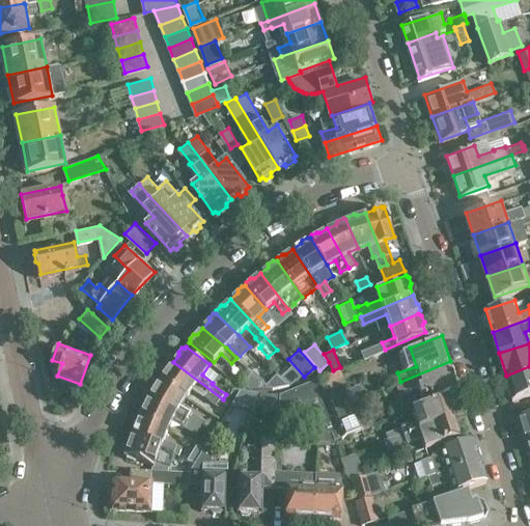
[(450,361),(400,382),(402,387),(407,386),(409,390),(422,385),(425,396),(458,383),(456,380),(457,379),(453,369),(452,365),(451,362),(450,362),(450,361)]
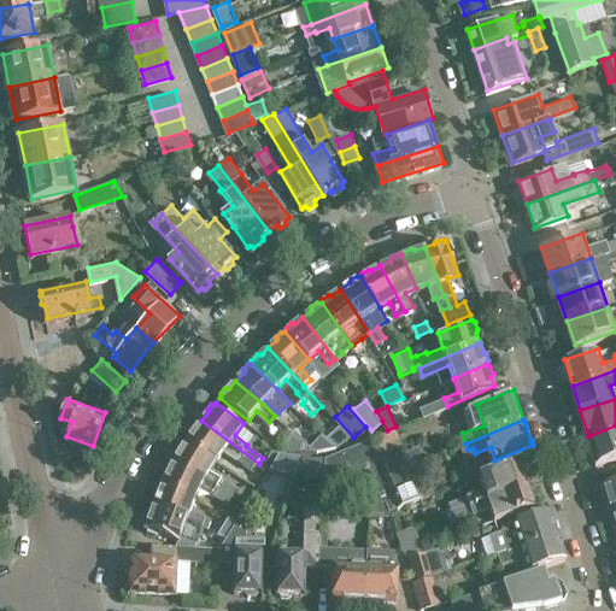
[(191,430),(185,439),(216,459),(223,448),(236,459),(236,458),(253,471),(259,464),(201,421),(194,430),(191,430)]
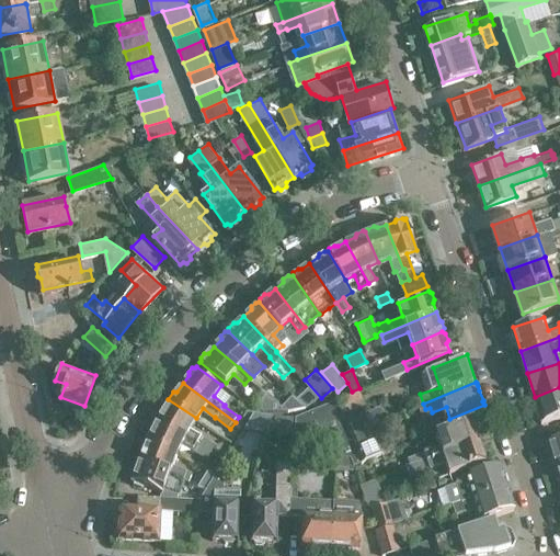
[(306,405),(318,396),(308,386),(297,396),(306,405)]
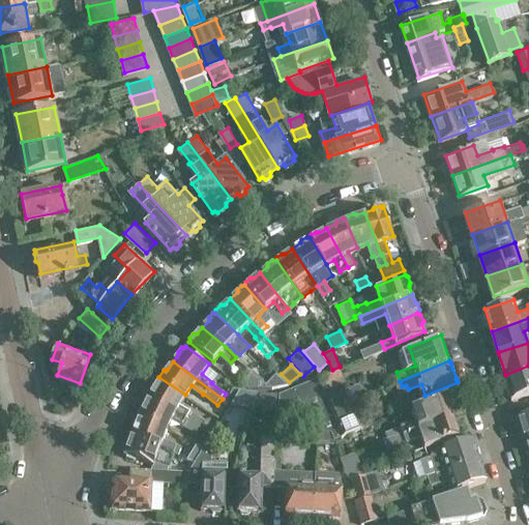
[(528,366),(505,375),(512,396),(528,389),(528,366)]
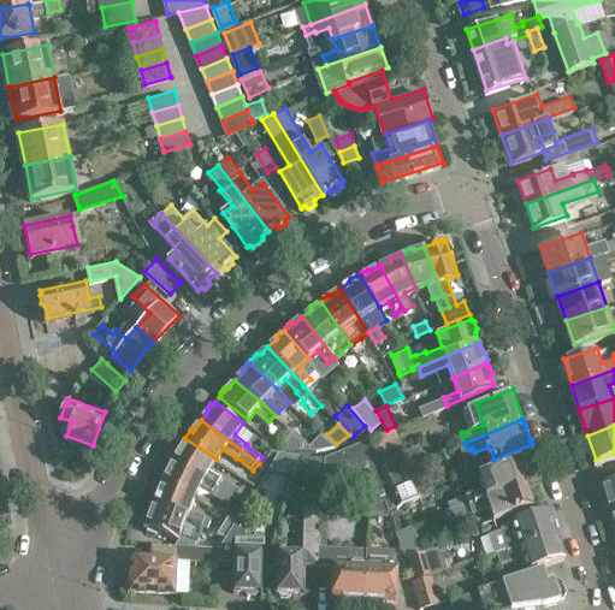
[(315,448),(291,431),(288,437),(288,448),(315,448)]
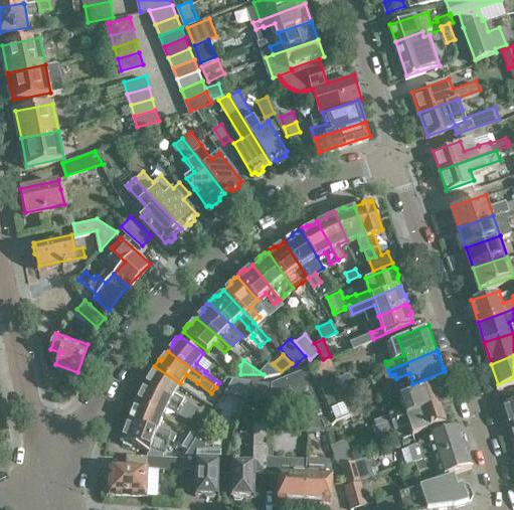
[(259,371),(264,374),(280,371),(270,361),(259,371)]
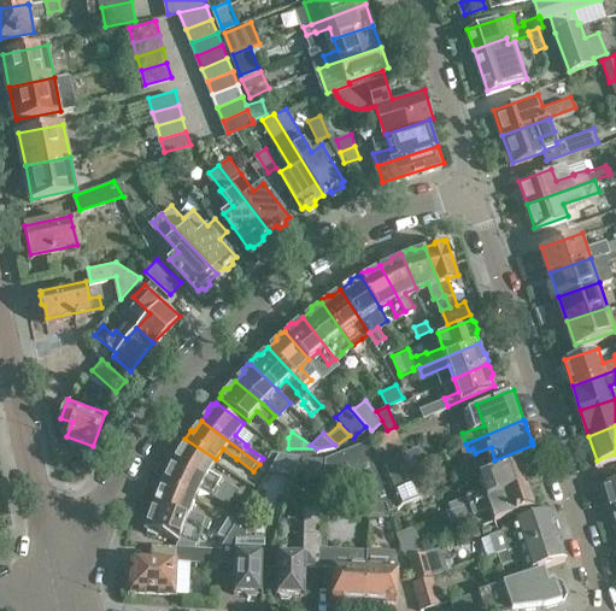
[(350,463),(376,452),(370,438),(342,448),(350,463)]
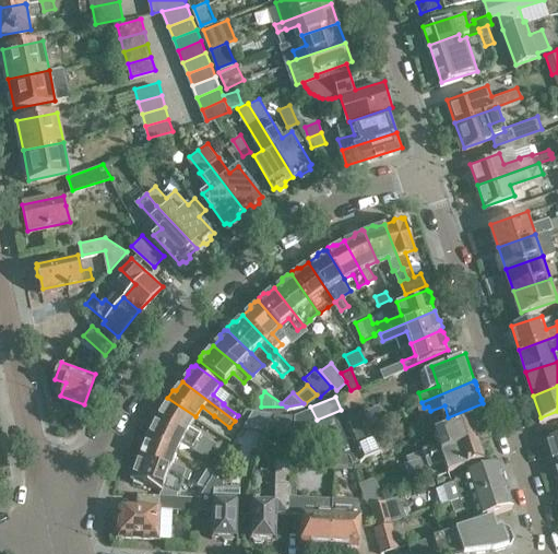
[(189,425),(196,416),(167,398),(162,405),(163,409),(158,417),(212,446),(215,439),(202,432),(189,425)]
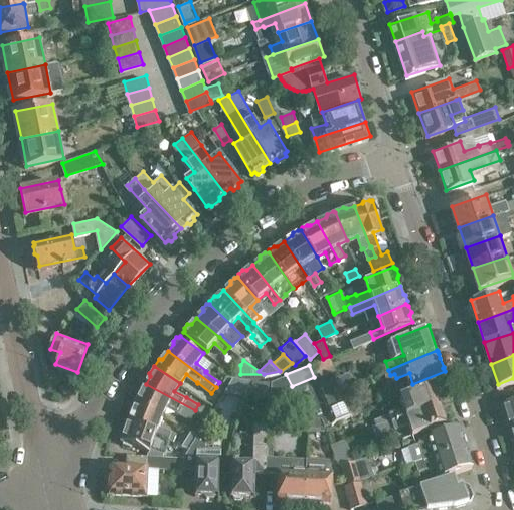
[(339,379),(342,387),(354,382),(349,370),(337,375),(339,379)]
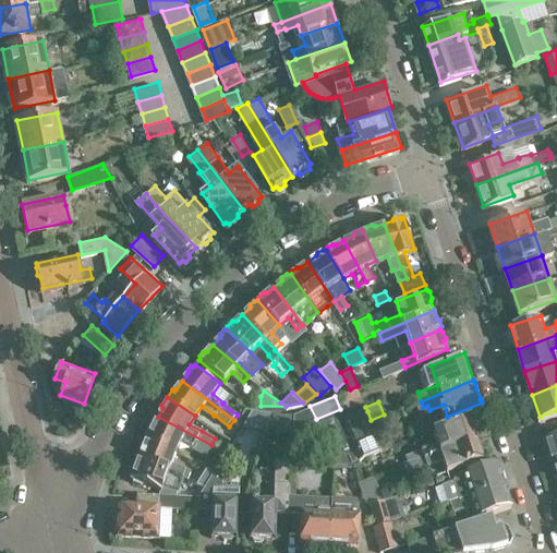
[(294,412),(294,413),(294,419),(293,427),(292,448),(334,451),(347,452),(351,461),(360,457),(344,420),(340,409),(316,419),(310,406),(294,412)]
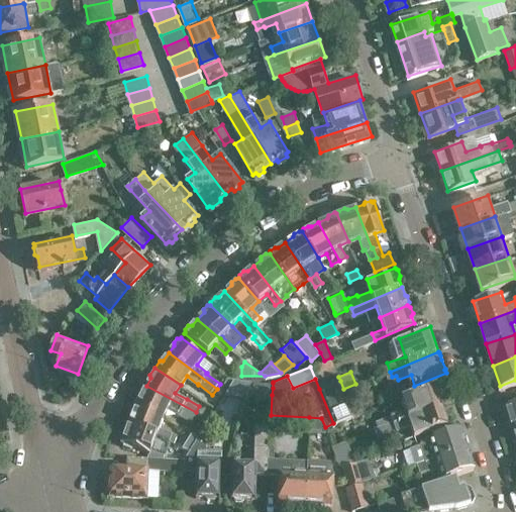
[(247,393),(251,382),(234,379),(228,390),(247,393)]
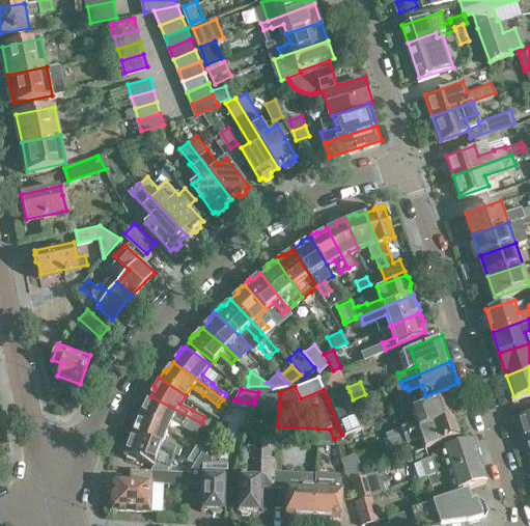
[(258,392),(254,404),(255,404),(279,406),(280,398),(280,393),(280,392),(259,391),(258,392)]
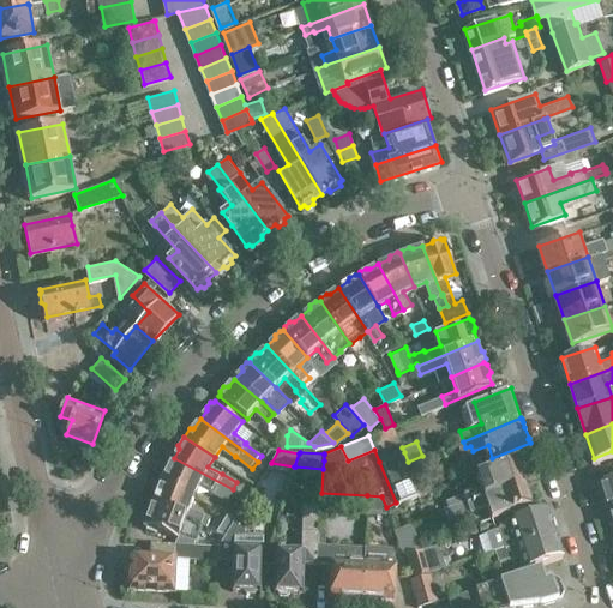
[(404,452),(379,462),(396,503),(421,493),(408,462),(404,452)]
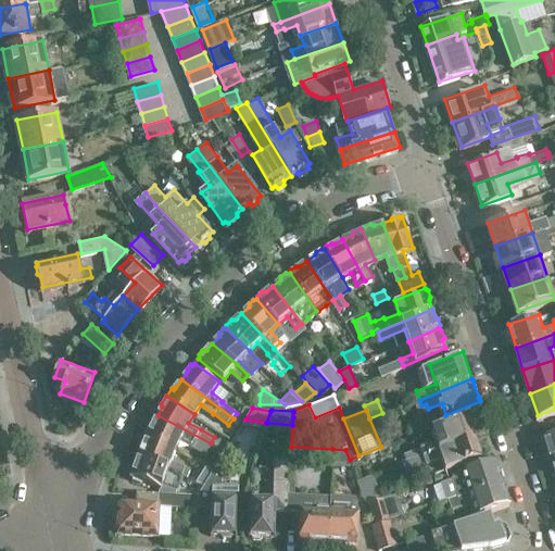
[(150,424),(146,434),(176,448),(181,438),(193,445),(193,443),(207,450),(211,443),(158,415),(152,424),(150,424)]
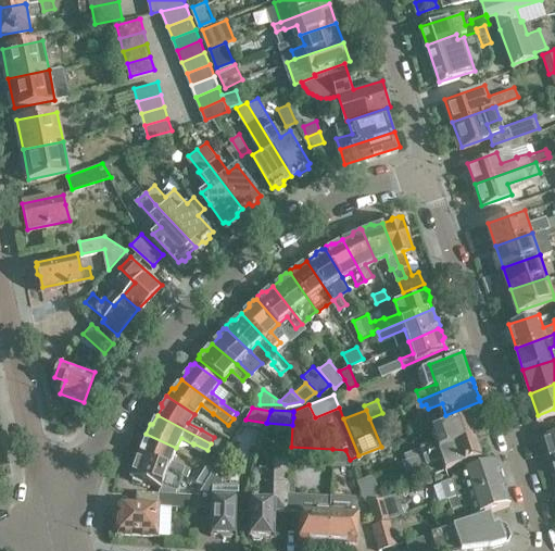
[(403,462),(475,435),(471,427),(474,424),(471,418),(468,417),(467,415),(432,428),(437,439),(404,451),(406,460),(403,461),(403,462)]
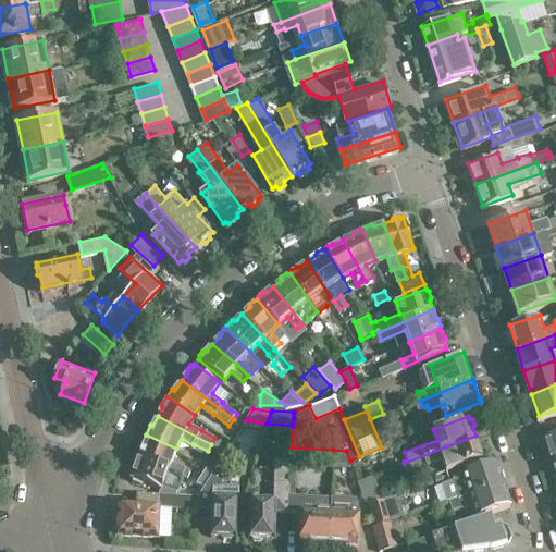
[(555,430),(544,434),(552,458),(555,456),(555,430)]
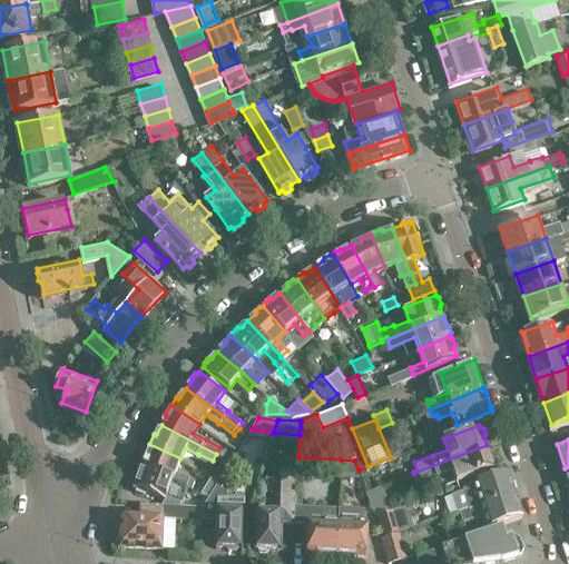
[(147,455),(143,466),(187,483),(187,484),(192,485),(195,477),(189,475),(190,475),(176,470),(180,458),(149,444),(146,452),(147,455)]
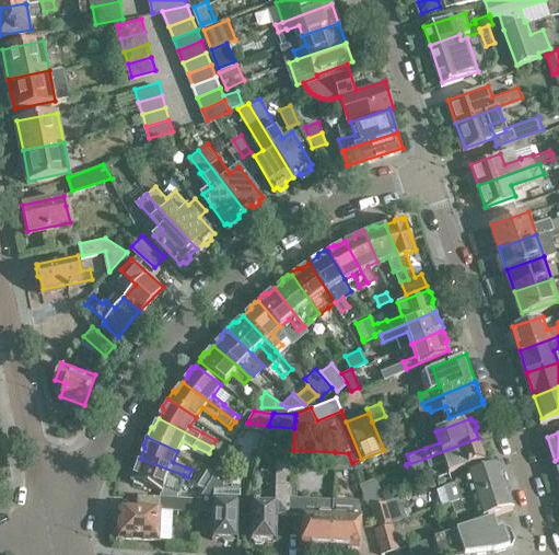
[(431,469),(430,465),(444,460),(449,471),(485,458),(484,454),(486,452),(484,447),(480,446),(478,438),(406,465),(410,476),(431,469)]
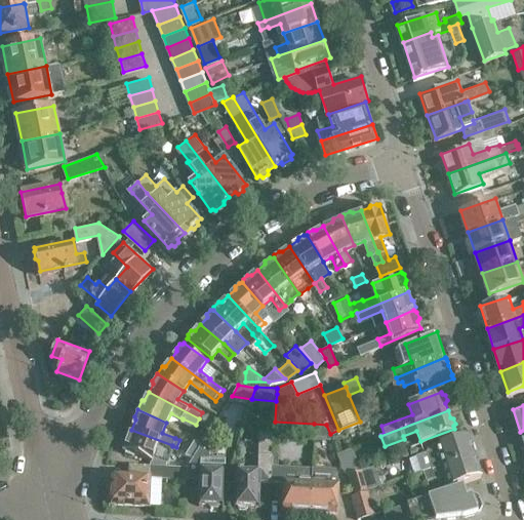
[(330,438),(330,434),(326,425),(314,424),(314,437),(330,438)]
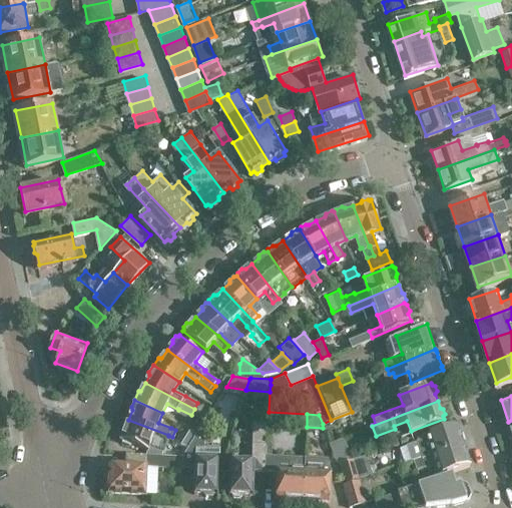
[(147,447),(146,452),(161,453),(162,450),(163,450),(168,436),(168,435),(128,420),(126,427),(123,427),(121,434),(122,436),(122,437),(123,438),(124,441),(130,443),(132,442),(147,447)]
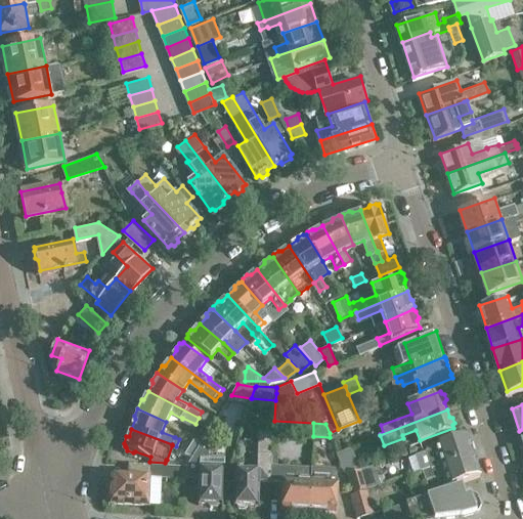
[(427,444),(433,465),(474,450),(468,431),(427,444)]
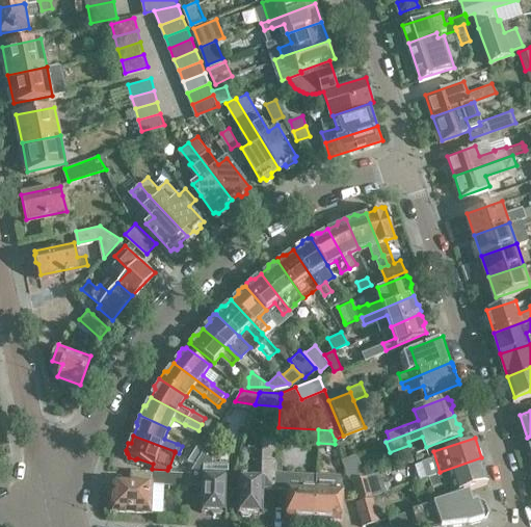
[(263,440),(262,476),(239,476),(238,510),(240,510),(242,514),(249,514),(251,510),(262,511),(263,486),(274,486),(274,485),(275,470),(275,459),(276,459),(277,441),(263,440)]
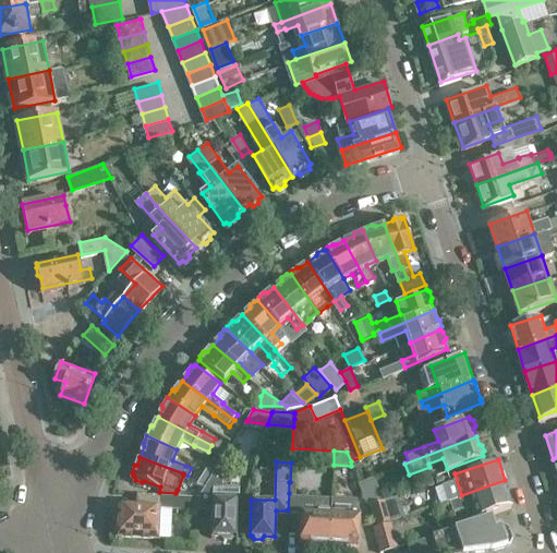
[(206,466),(197,479),(207,482),(215,471),(206,466)]
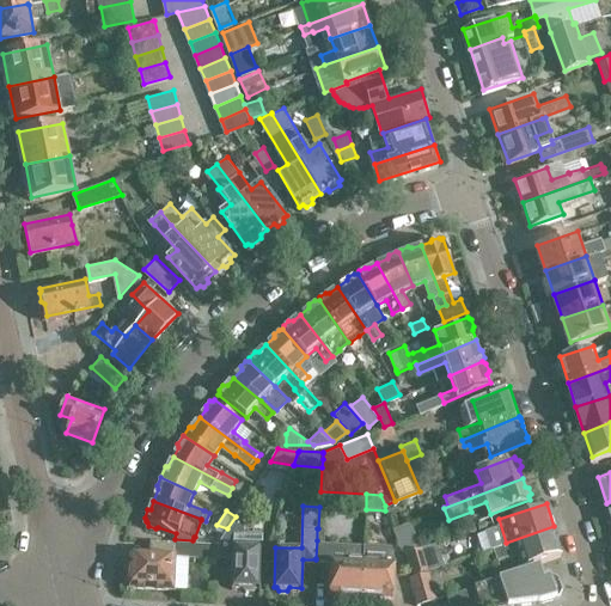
[(261,587),(262,549),(263,549),(264,532),(245,531),(245,516),(237,514),(227,528),(219,543),(218,557),(233,557),(232,586),(244,586),(246,589),(254,589),(256,586),(261,587)]
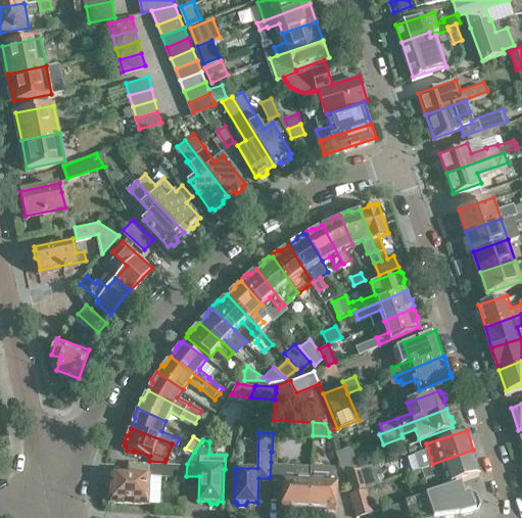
[(350,444),(337,450),(344,467),(358,462),(350,444)]
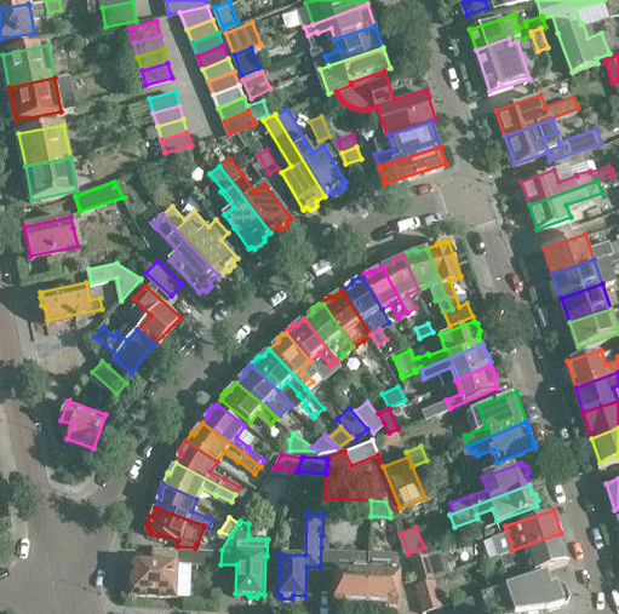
[(531,571),(569,558),(561,533),(513,550),(500,555),(504,564),(527,557),(531,571)]
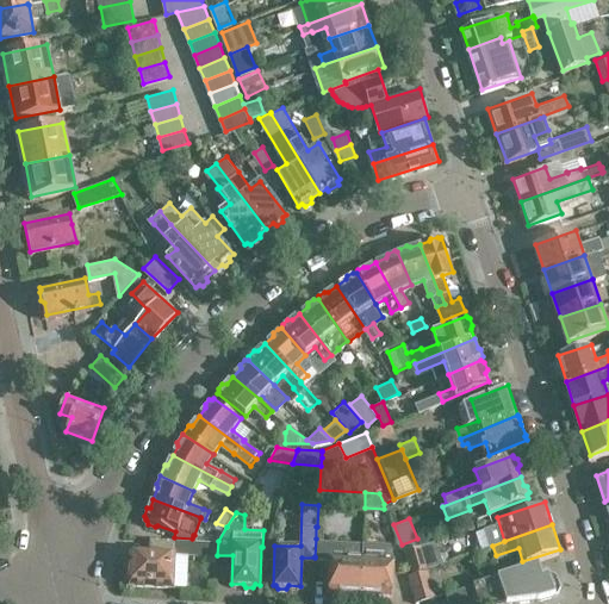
[(217,540),(192,539),(174,537),(173,552),(131,550),(131,564),(130,565),(129,567),(128,568),(128,571),(128,573),(129,576),(129,577),(130,578),(130,581),(186,585),(188,553),(217,554),(217,540)]
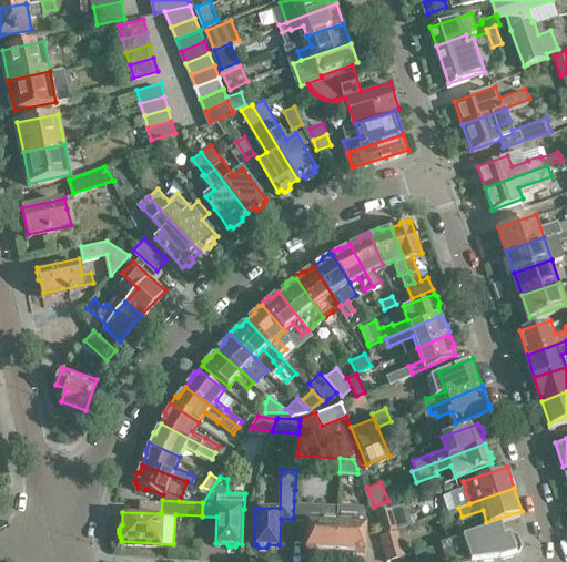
[(337,503),(294,501),(293,518),(307,519),(306,549),(317,549),(317,548),(323,548),(328,549),(333,548),(335,549),(336,518),(337,503)]
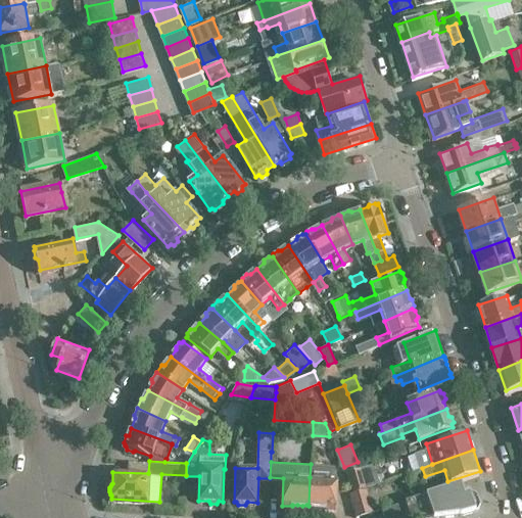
[(363,485),(358,469),(345,473),(350,489),(363,485)]
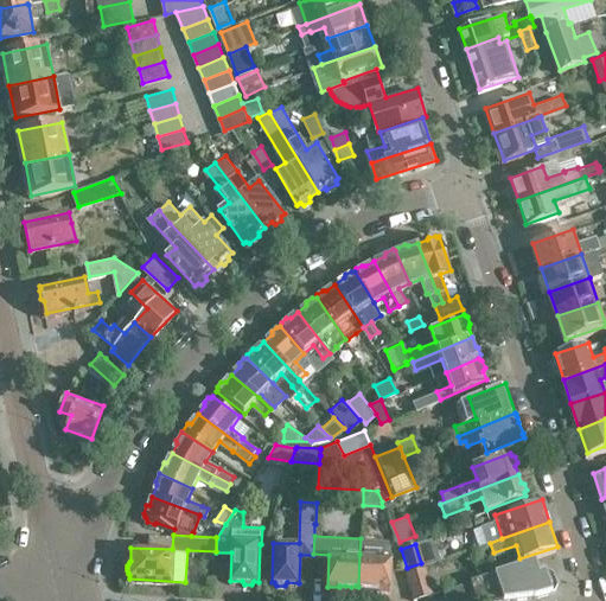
[(359,554),(358,587),(359,587),(365,588),(371,587),(377,587),(377,589),(389,589),(391,556),(359,554)]
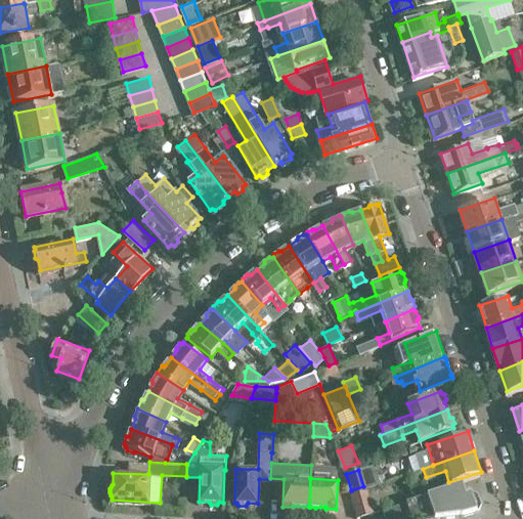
[(466,492),(462,482),(427,493),(419,496),(383,508),(387,518),(413,518),(461,513),(461,514),(462,514),(479,509),(481,504),(477,492),(472,490),(466,492)]
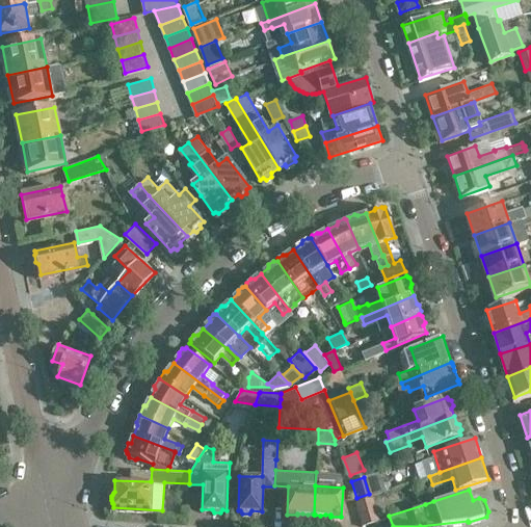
[(357,500),(364,523),(379,519),(373,496),(357,500)]
